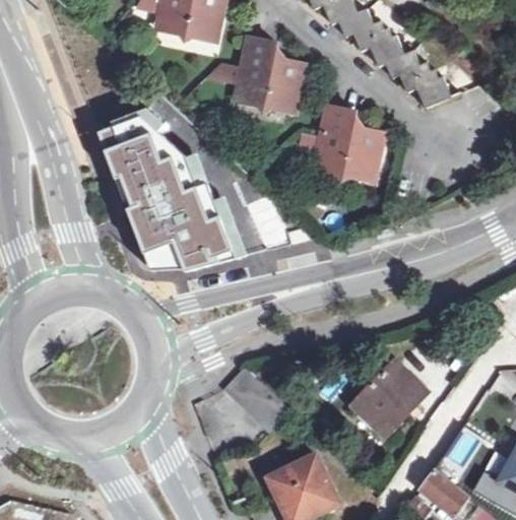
[(158,0),(137,0),(134,7),(156,12),(158,0)]
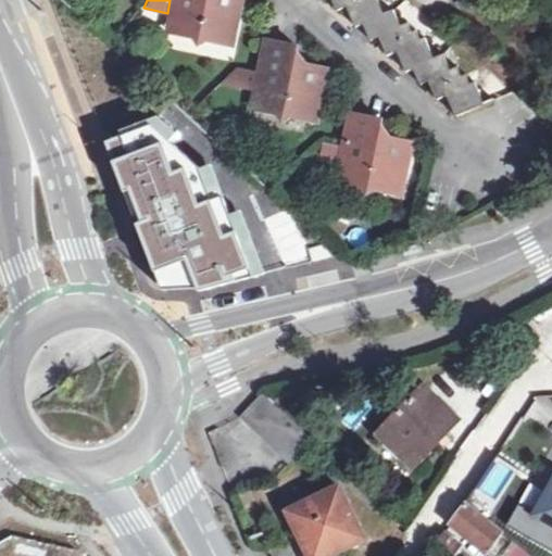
[(170,0),(167,13),(180,15),(177,34),(227,45),(236,0),(170,0)]
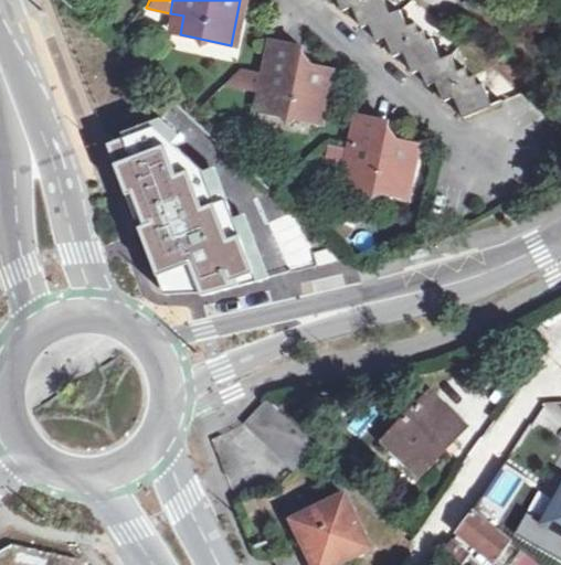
[(459,118),(488,106),(479,84),(475,86),(469,76),(466,77),(462,68),(454,71),(447,55),(436,60),(429,39),(423,40),(420,31),(415,33),(411,24),(402,28),(395,11),(387,14),(380,0),(334,0),(339,11),(349,7),(358,28),(366,24),(373,41),(382,38),(390,55),(400,52),(410,73),(416,70),(423,85),(432,82),(441,102),(451,97),(459,118)]
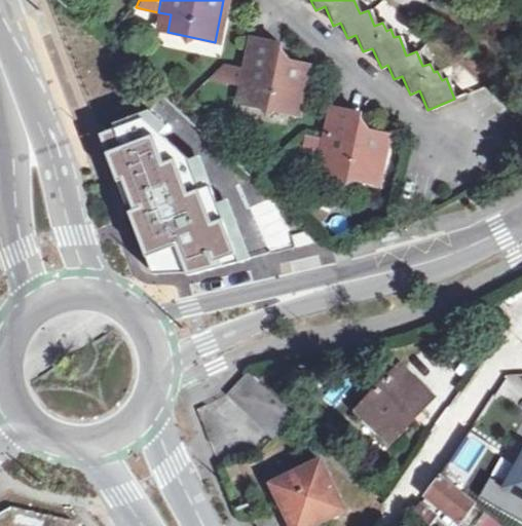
[(171,14),(158,12),(154,29),(168,32),(171,14)]
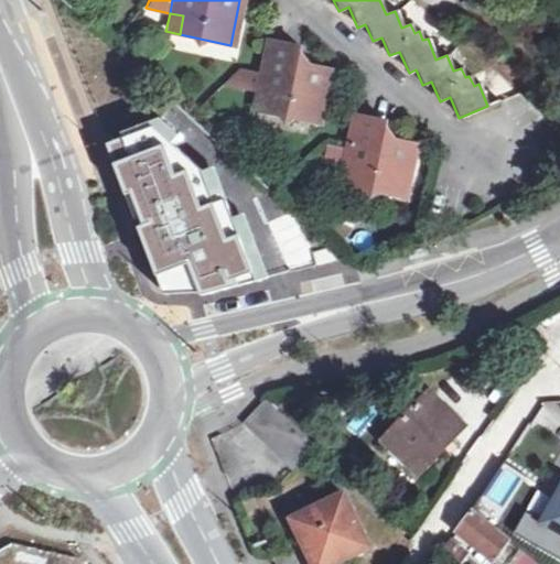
[(298,49),(266,42),(260,73),(238,68),(235,86),(257,90),(270,93),(266,111),(319,122),(329,71),(297,64),(300,51),(298,49)]
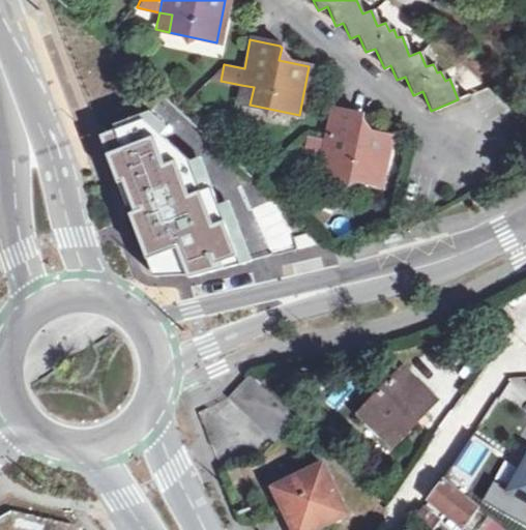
[(221,81),(224,64),(222,64),(208,79),(221,81)]
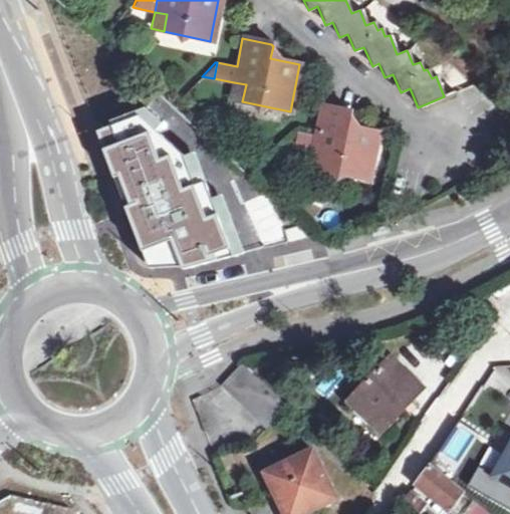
[(246,84),(234,82),(231,98),(242,101),(246,84)]
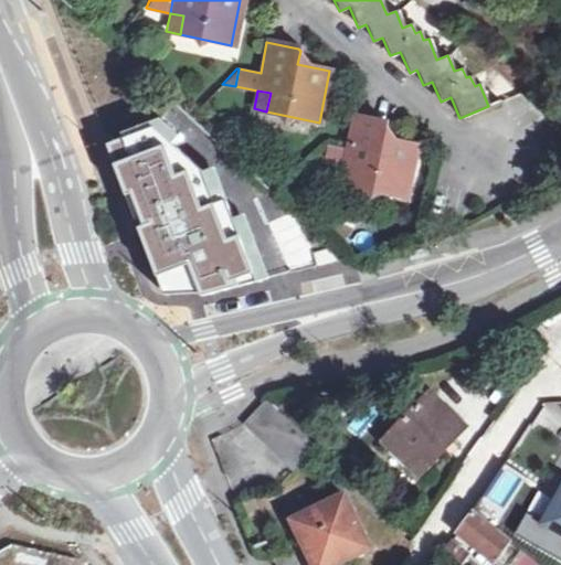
[(352,117),(346,148),(343,166),(357,169),(353,187),(404,196),(414,147),(383,140),(385,126),(384,124),(352,117)]
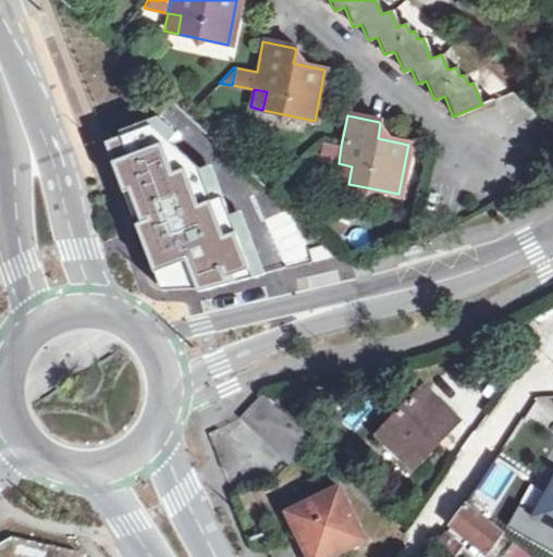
[(147,126),(102,141),(123,197),(130,192),(140,223),(134,225),(159,288),(194,284),(197,293),(250,277),(219,197),(207,200),(195,166),(147,126)]
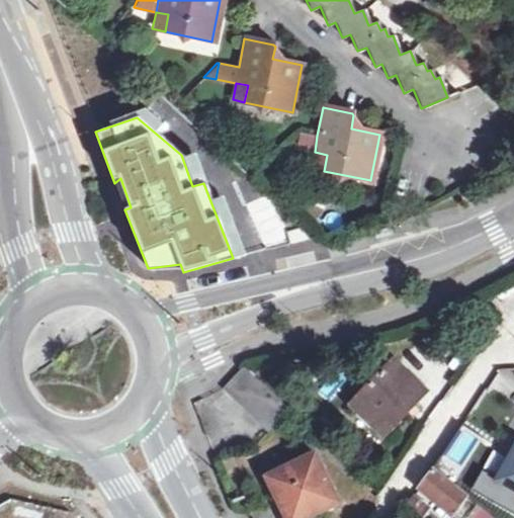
[(327,155),(315,152),(312,169),(324,171),(327,155)]
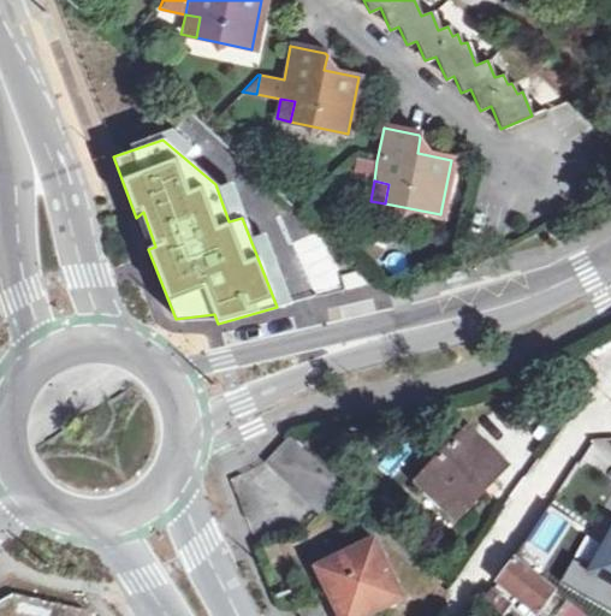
[(467,267),(443,273),(445,283),(469,277),(467,267)]
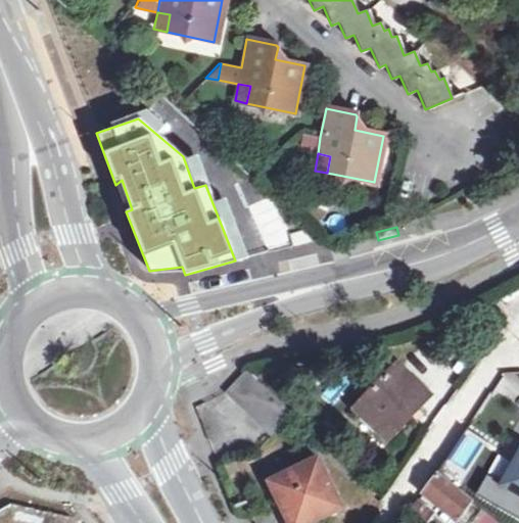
[(395,364),(352,408),(378,433),(388,423),(393,428),(426,394),(395,364)]
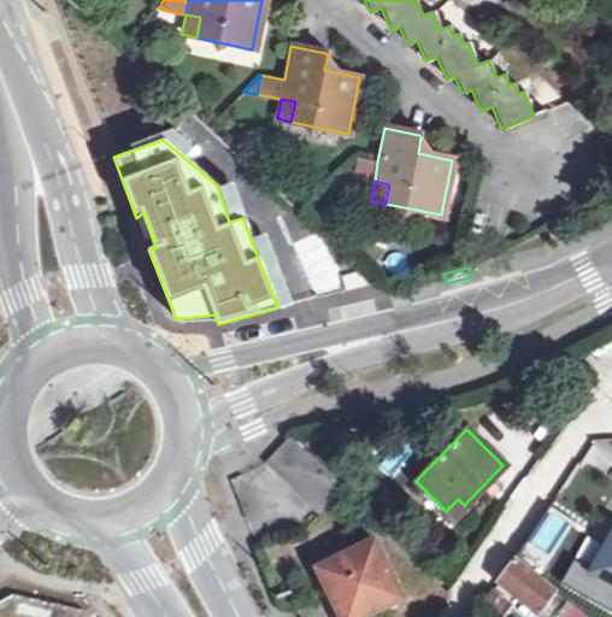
[(287,436),(260,464),(313,513),(315,515),(341,487),(287,436)]
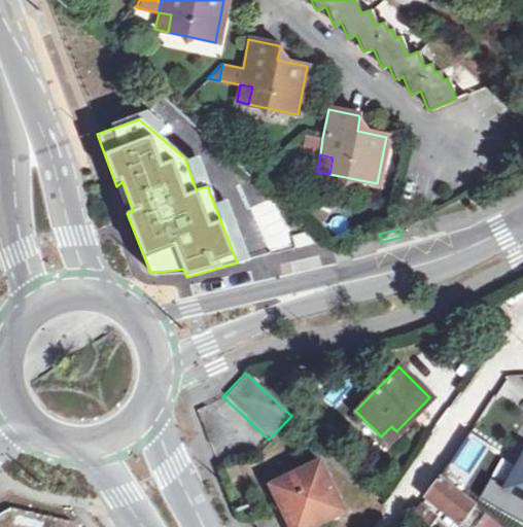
[(391,426),(381,436),(386,442),(396,431),(391,426)]
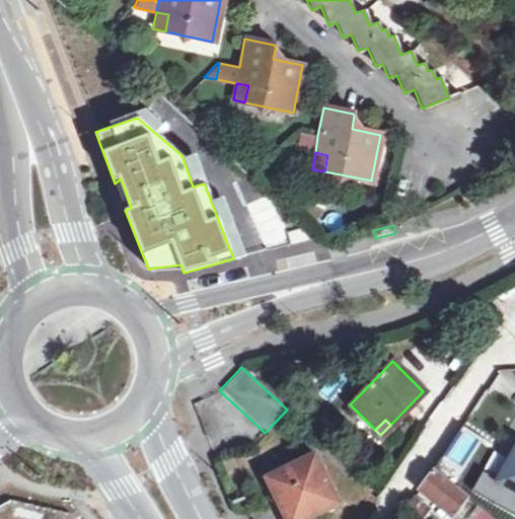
[(514,453),(500,479),(484,470),(472,490),(514,513),(514,453)]
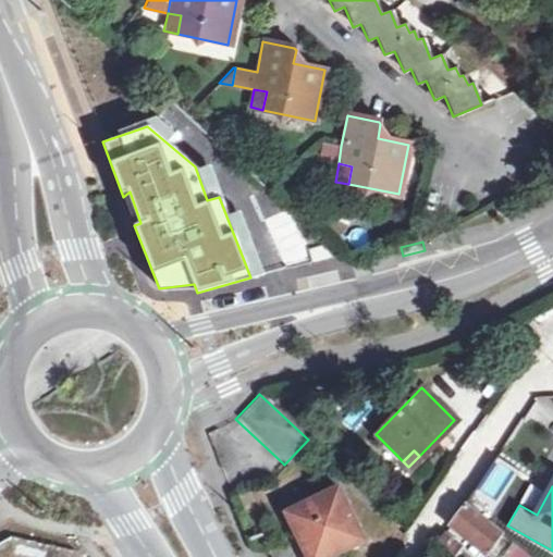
[(338,489),(280,517),(290,537),(296,534),(307,556),(326,556),(361,541),(340,496),(343,495),(340,490),(338,491),(338,489)]
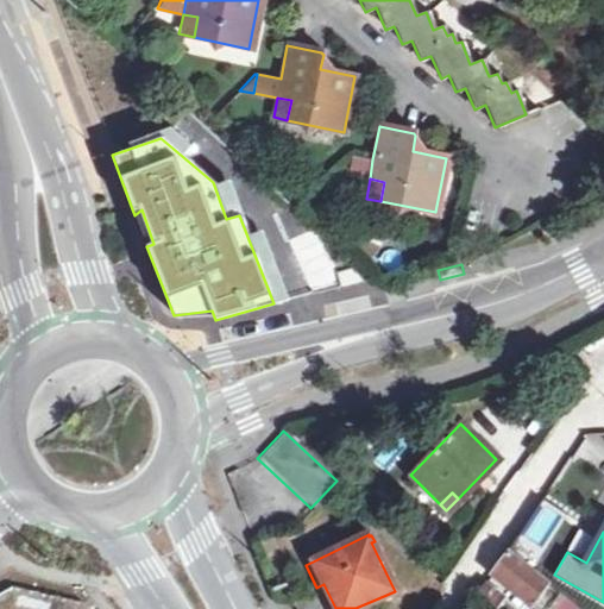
[(505,553),(490,575),(533,608),(547,608),(558,595),(505,553)]
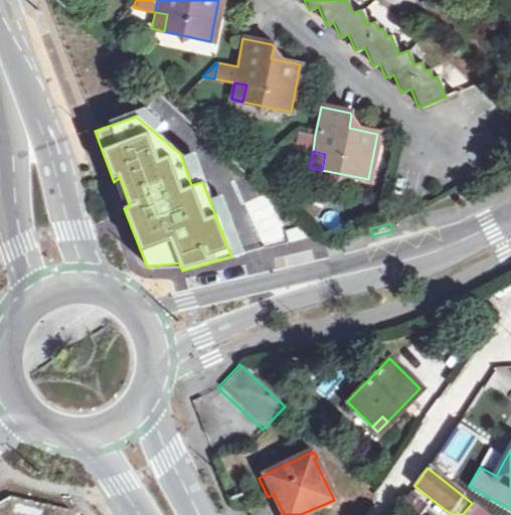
[(491,514),(510,514),(510,509),(469,486),(466,494),(491,514)]
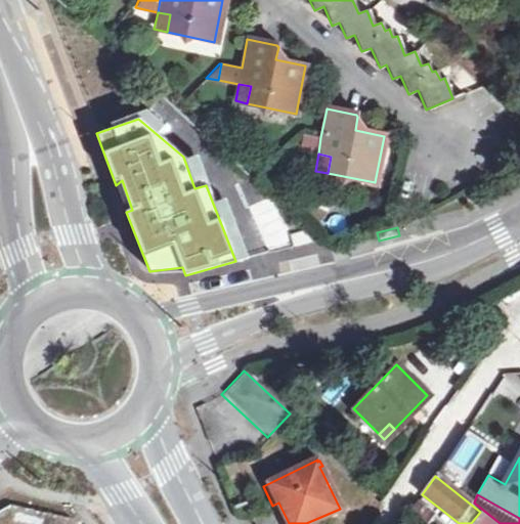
[(407,514),(420,523),(424,523),(430,516),(416,504),(407,514)]
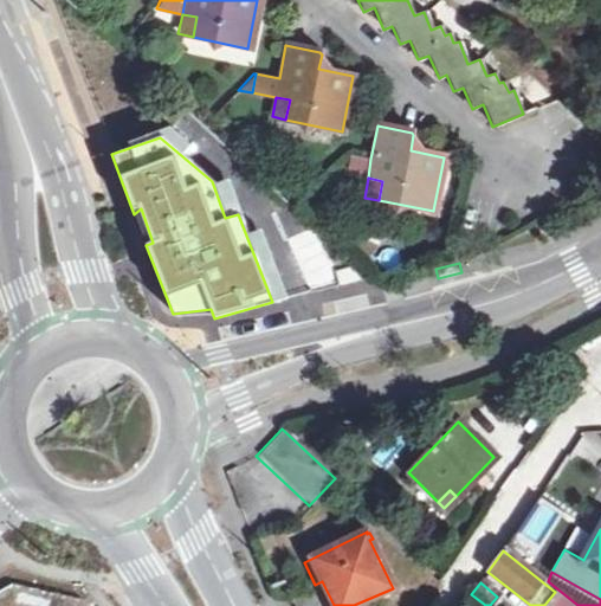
[(555,592),(544,605),(564,605),(568,603),(555,592)]
